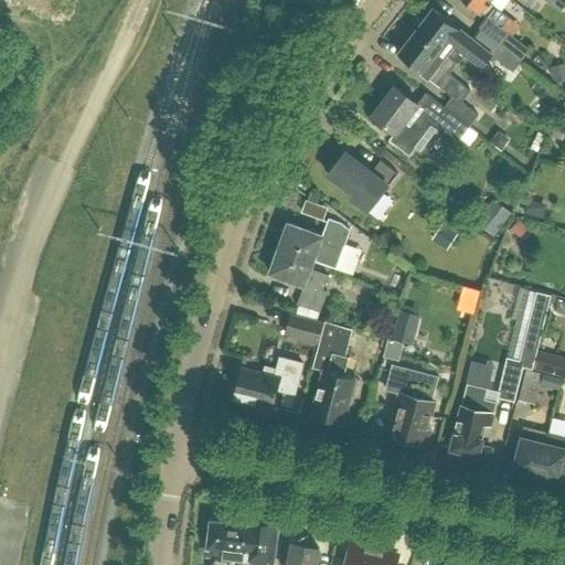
[(488,0),(465,0),(488,18),(501,28),(501,27),(509,17),(489,1),(488,0)]
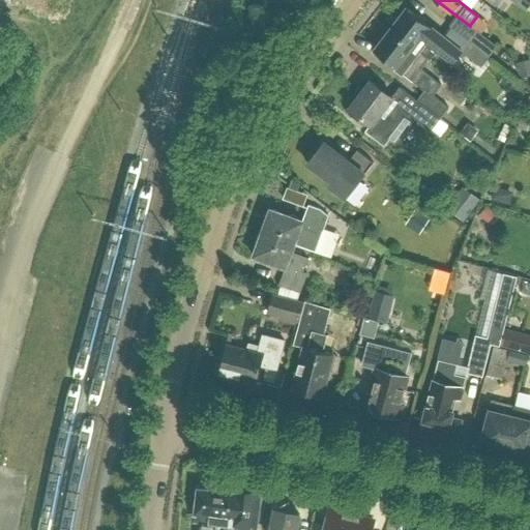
[(389,29),(418,51),(431,60),(438,50),(452,61),(460,52),(481,67),(490,57),(451,27),(451,28),(444,36),(432,27),(406,7),(389,29)]
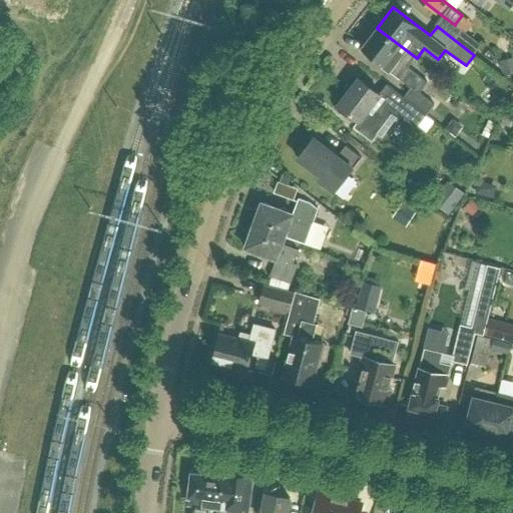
[(482,45),(455,24),(455,25),(443,16),(436,26),(437,27),(437,26),(474,55),(482,45)]
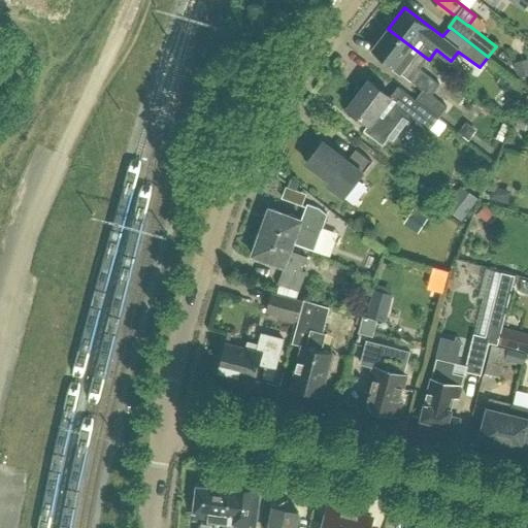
[(428,60),(429,60),(417,51),(388,29),(371,50),(423,90),(416,100),(439,118),(448,107),(431,95),(439,85),(419,68),(426,59),(428,60)]
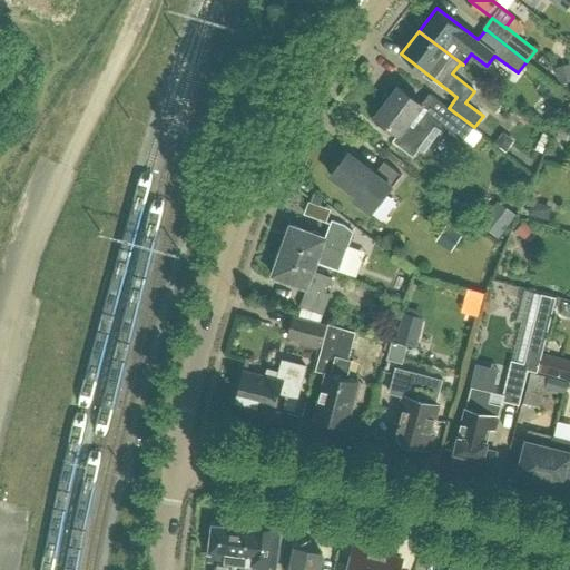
[(421,104),(399,86),(376,116),(399,133),(393,140),(413,155),(431,133),(431,131),(440,119),(465,139),(474,127),(449,108),(430,92),(421,104)]
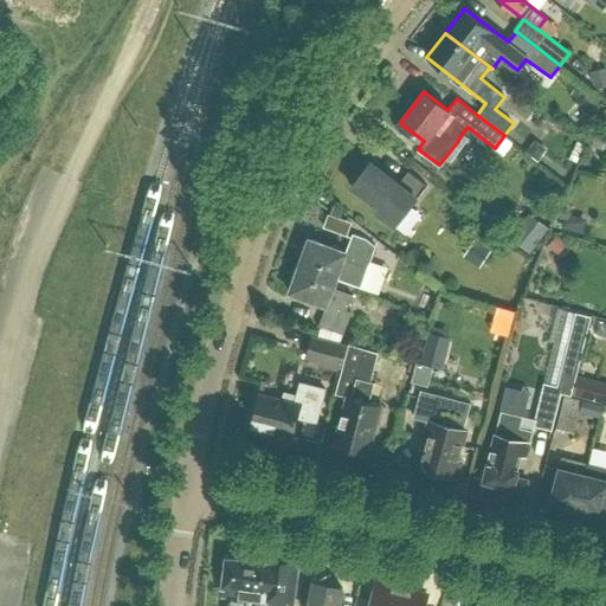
[(386,175),(371,162),(352,186),(380,208),(376,212),(395,227),(427,186),(408,171),(399,182),(388,173),(386,175)]
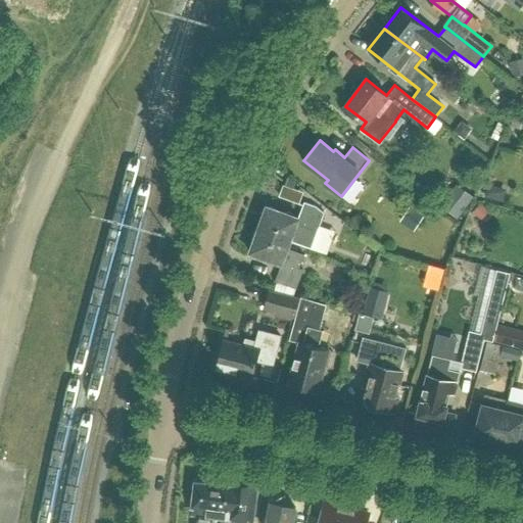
[(304,193),(285,186),(282,196),(300,203),(304,193)]
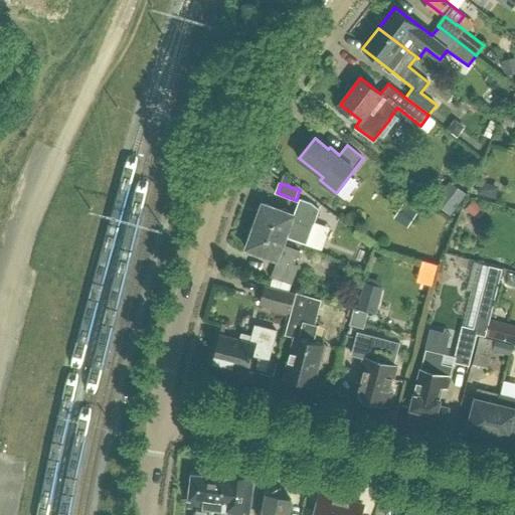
[(443,189),(435,200),(451,213),(459,202),(443,189)]
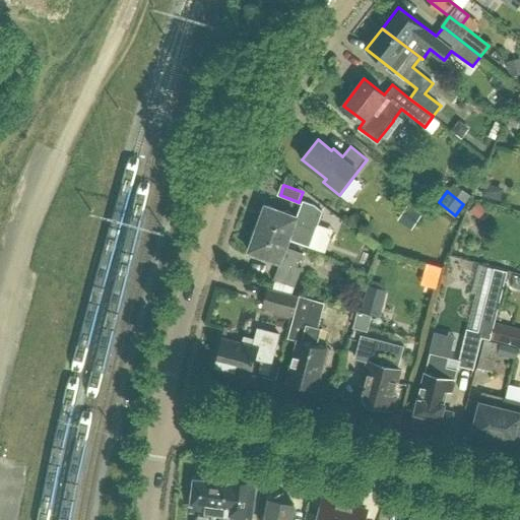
[(257,228),(288,240),(309,247),(316,224),(321,211),(315,205),(303,201),(297,216),(265,205),(257,228)]
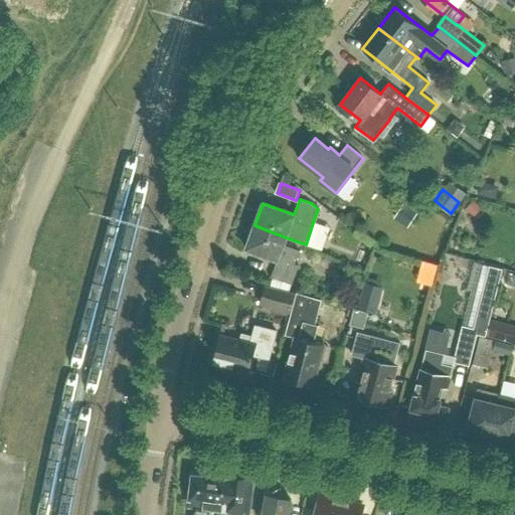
[(283,245),(286,237),(254,225),(245,248),(279,261),(273,277),(291,284),(298,266),(293,264),(298,251),(283,245)]
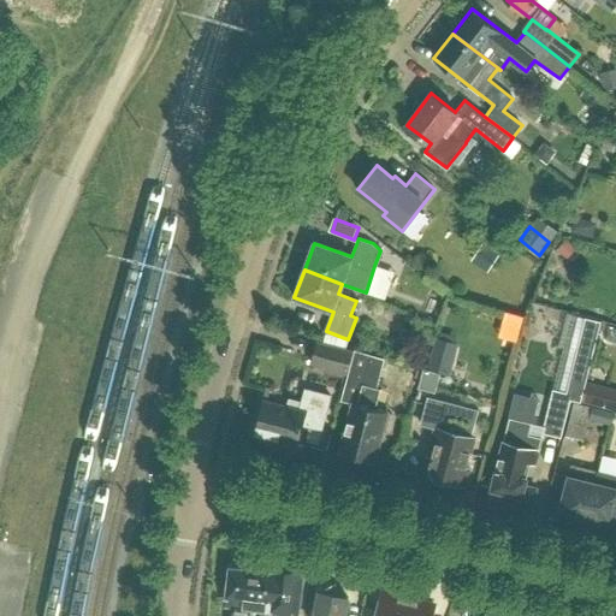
[(580,402),(599,324),(578,318),(560,391),(554,389),(542,433),(561,437),(569,400),(580,402)]
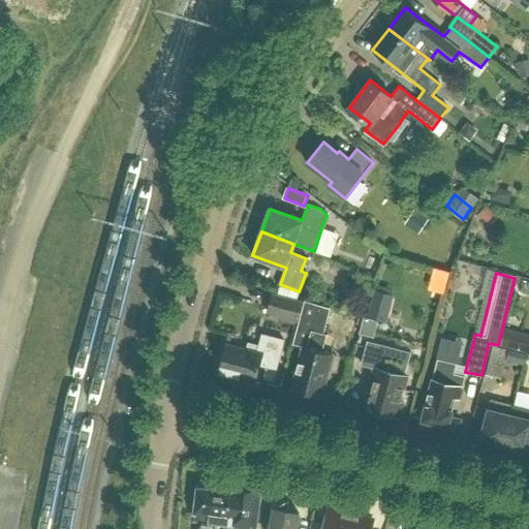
[(377,290),(369,317),(385,322),(393,294),(377,290)]
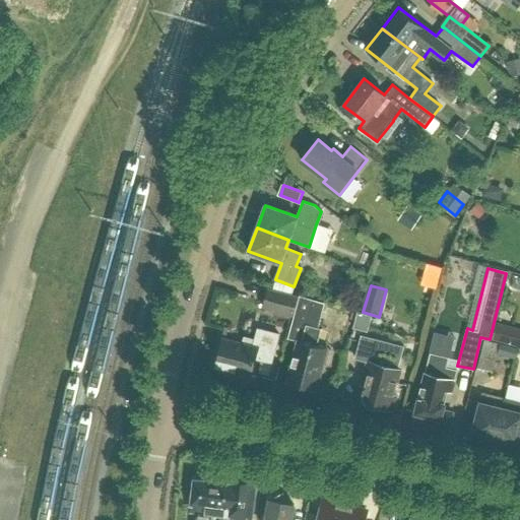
[(299,296),(267,287),(261,307),(273,310),(272,315),(293,320),(299,296)]
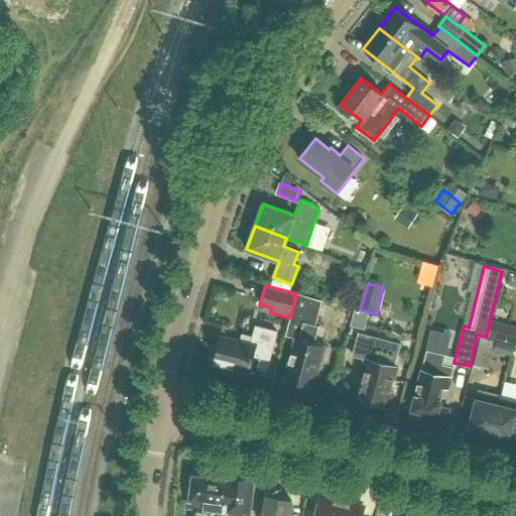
[(291,352),(291,351),(288,361),(289,362),(284,379),(312,386),(316,372),(313,371),(316,361),(319,361),(325,344),(314,342),(318,327),(314,326),(321,300),(296,293),(290,317),(285,335),(295,337),(291,352)]
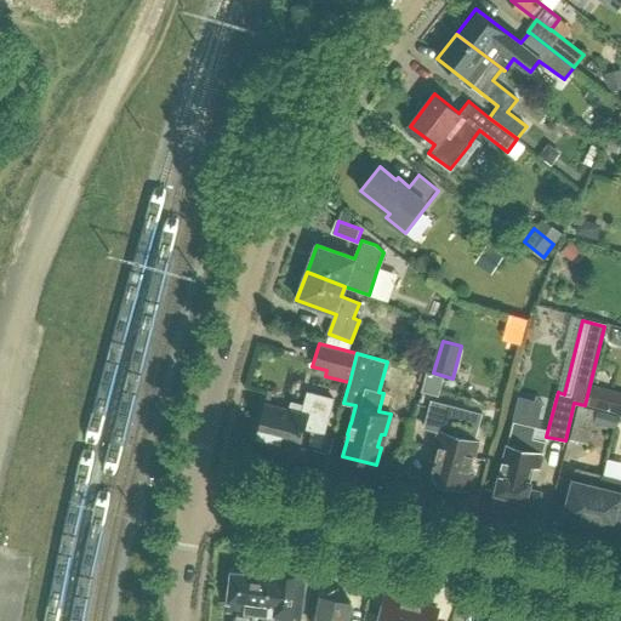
[(587,404),(620,412),(620,392),(592,386),(587,404)]
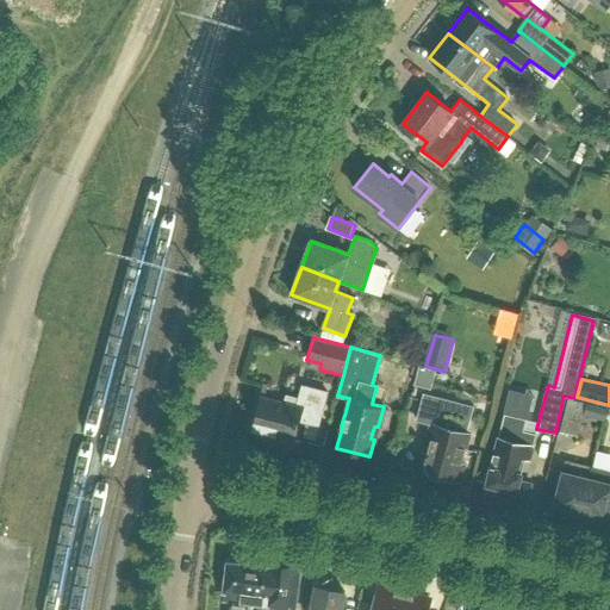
[(318,427),(328,391),(303,385),(299,400),(303,402),(302,406),(262,397),(259,410),(255,409),(251,423),(255,424),(254,427),(278,434),(277,440),(290,443),(291,437),(294,439),(299,421),(318,427)]
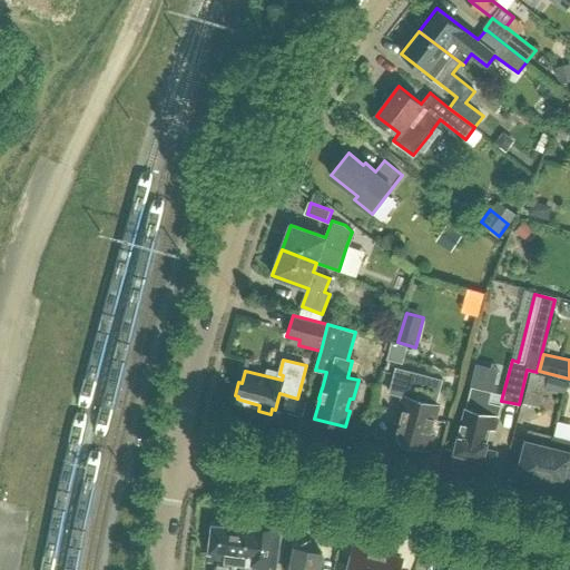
[(433,424),(435,418),(434,418),(438,404),(428,401),(433,383),(394,372),(390,391),(404,395),(400,413),(402,413),(400,422),(399,426),(399,428),(400,429),(397,435),(400,440),(426,446),(430,431),(431,431),(432,424),(433,424)]
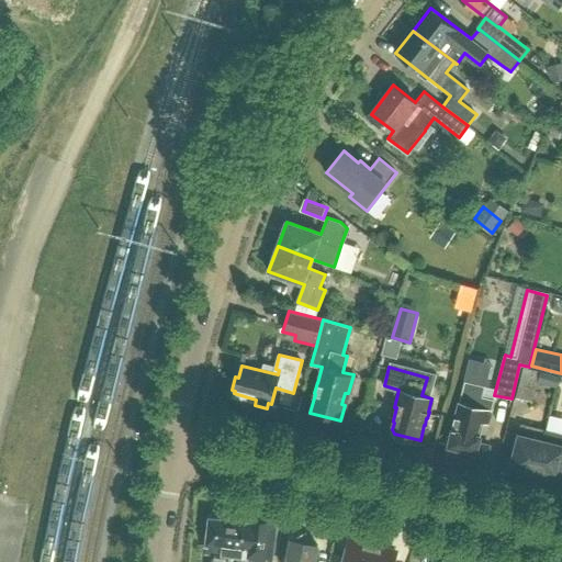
[(539,372),(523,368),(516,394),(516,397),(531,402),(537,382),(557,388),(560,377),(540,371),(539,372)]
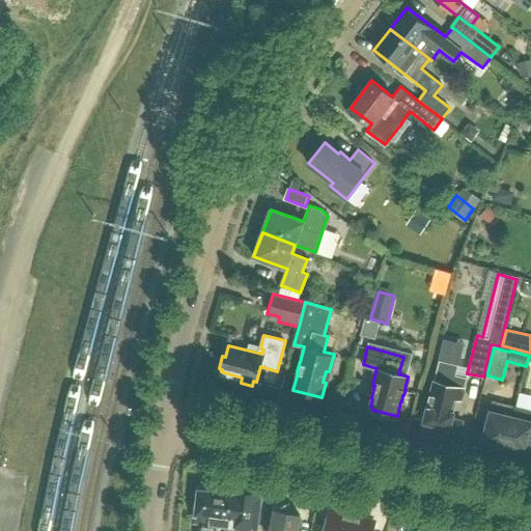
[(439,361),(423,420),(431,422),(429,430),(458,438),(463,421),(452,418),(457,399),(460,400),(467,378),(462,376),(455,374),(457,365),(439,361)]
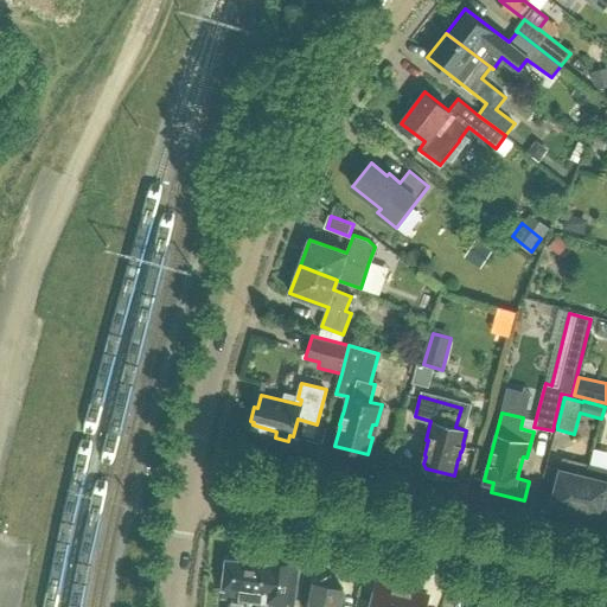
[(589,465),(576,513),(596,518),(598,513),(606,516),(606,468),(602,468),(606,453),(593,449),(589,465)]
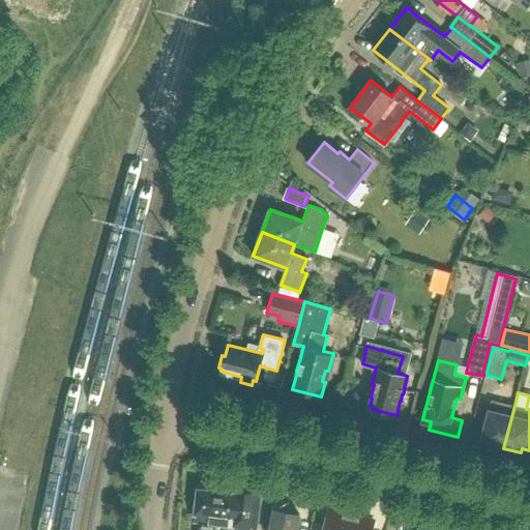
[(503,448),(514,406),(488,399),(478,438),(488,440),(487,444),(503,448)]
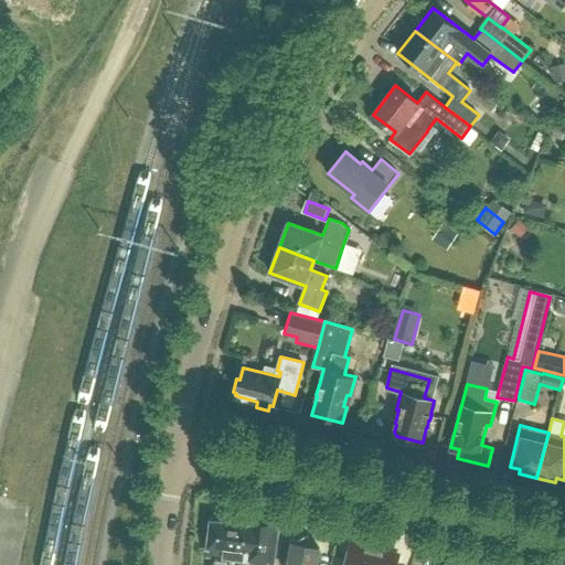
[(212,561),(228,563),(230,556),(243,557),(248,520),(247,519),(246,524),(211,519),(206,553),(213,554),(212,561)]
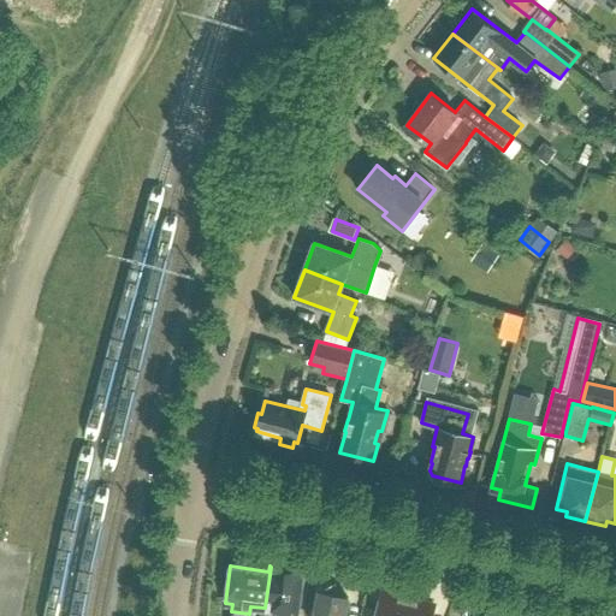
[(271,567),(265,608),(272,609),(271,615),(289,615),(290,611),(297,612),(303,570),(271,567)]
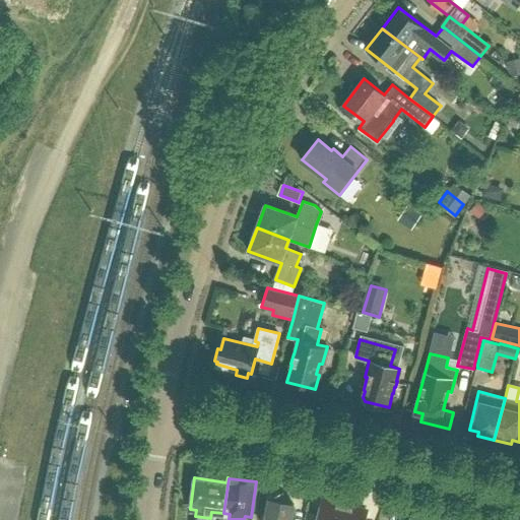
[(363,519),(366,510),(363,509),(361,506),(355,505),(352,506),(338,503),(336,500),(331,498),(328,500),(324,499),(318,519),(363,519)]
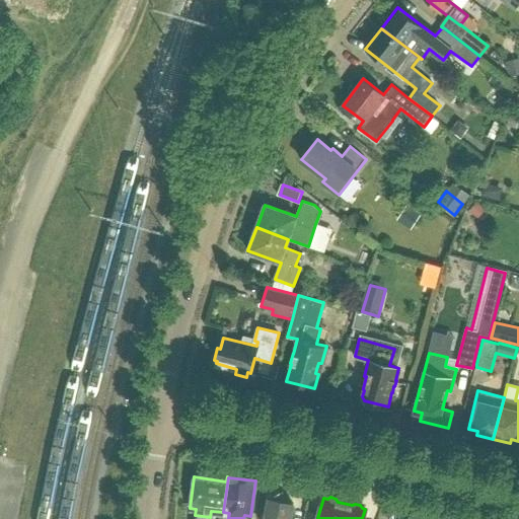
[(289,518),(293,502),(270,498),(265,518),(289,518)]
